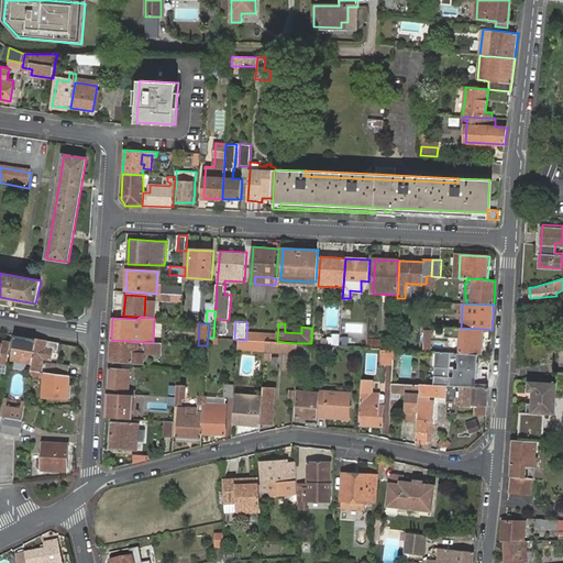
[(484,329),(461,328),(445,327),(444,337),(461,338),(460,353),(478,353),(482,354),(484,329)]
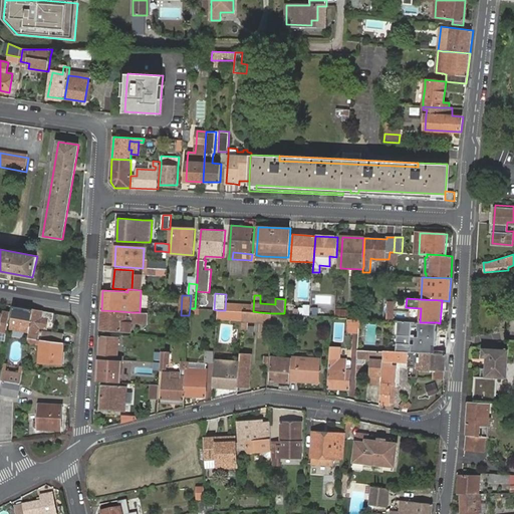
[(299,308),(299,314),(308,315),(309,305),(303,305),(302,308),(299,308)]
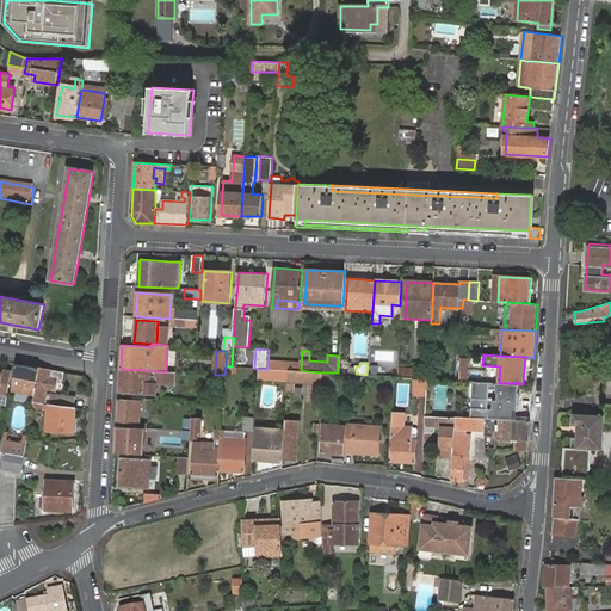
[(35,394),(39,368),(17,364),(12,390),(17,392),(18,386),(31,388),(30,394),(35,394)]
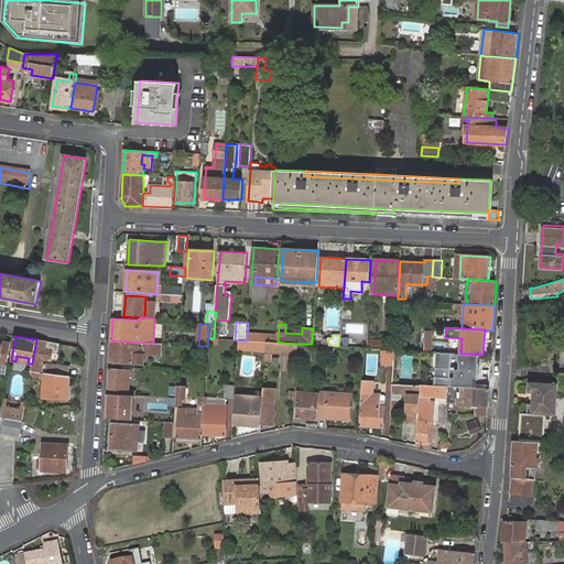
[(58,350),(60,344),(36,339),(32,364),(31,371),(41,373),(43,359),(51,360),(53,350),(58,350)]
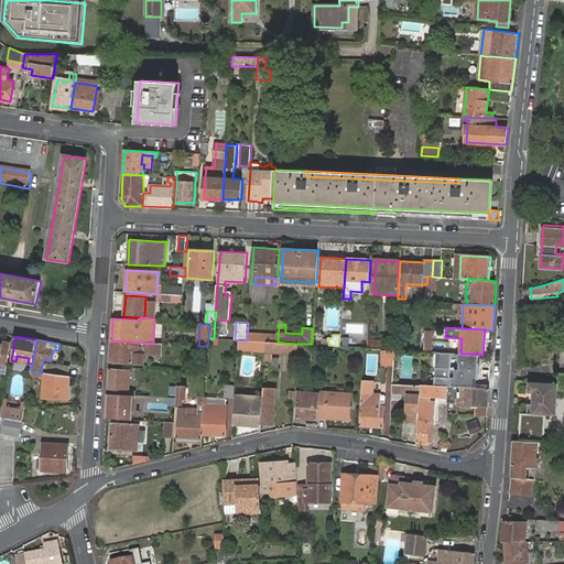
[(111,340),(110,361),(143,364),(144,354),(138,354),(139,347),(149,348),(148,354),(161,355),(162,344),(153,343),(144,343),(133,342),(111,340)]
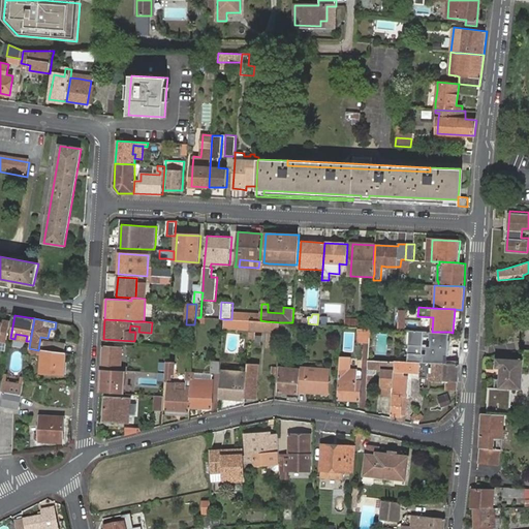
[(224,328),(250,329),(251,320),(247,320),(231,319),(224,319),(224,328)]
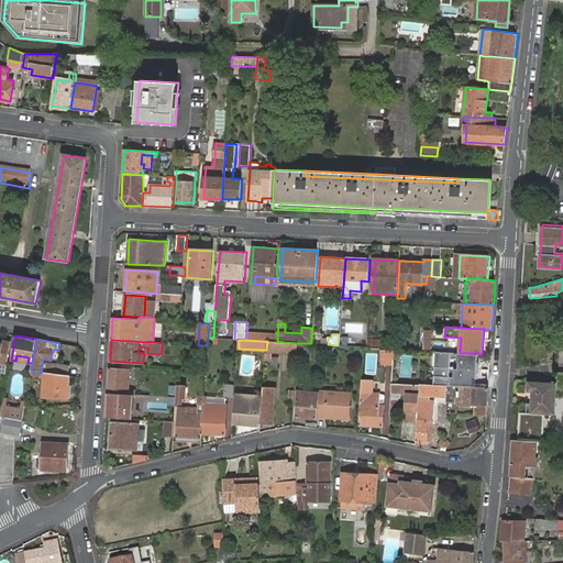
[(10,342),(0,341),(0,371),(6,373),(10,342)]
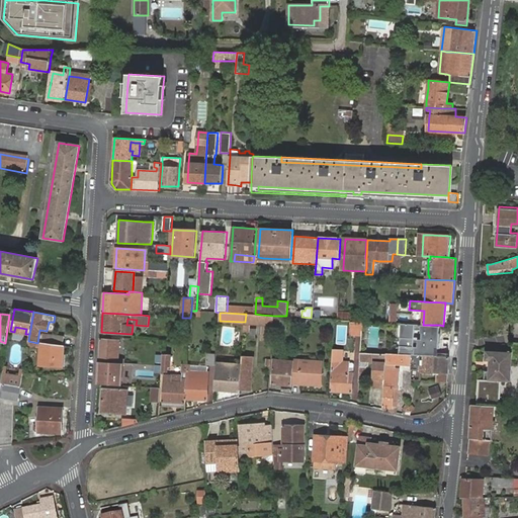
[(262,339),(272,340),(272,335),(273,332),(273,329),(274,316),(261,315),(255,314),(254,314),(246,314),(245,322),(244,331),(250,332),(250,324),(263,325),(262,339)]
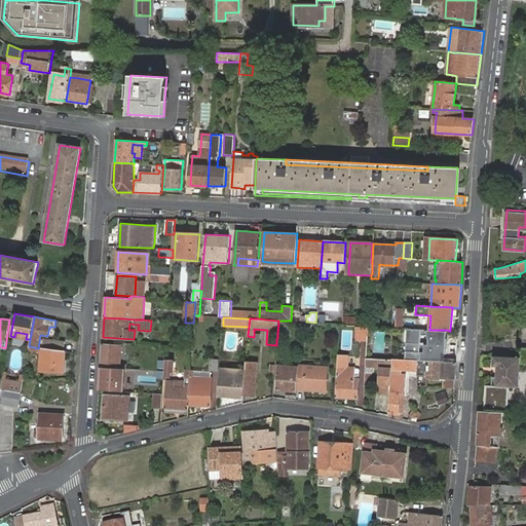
[(368,327),(355,326),(355,339),(368,340),(368,327)]
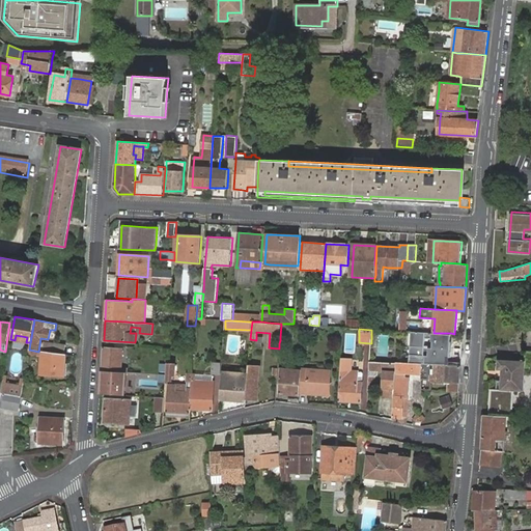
[(434,333),(411,331),(409,363),(435,364),(449,365),(451,333),(434,333)]
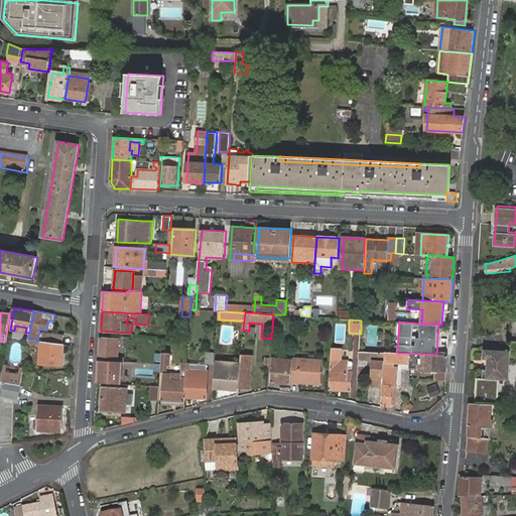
[(100,338),(99,360),(123,362),(123,361),(123,358),(118,358),(118,352),(119,339),(100,338)]
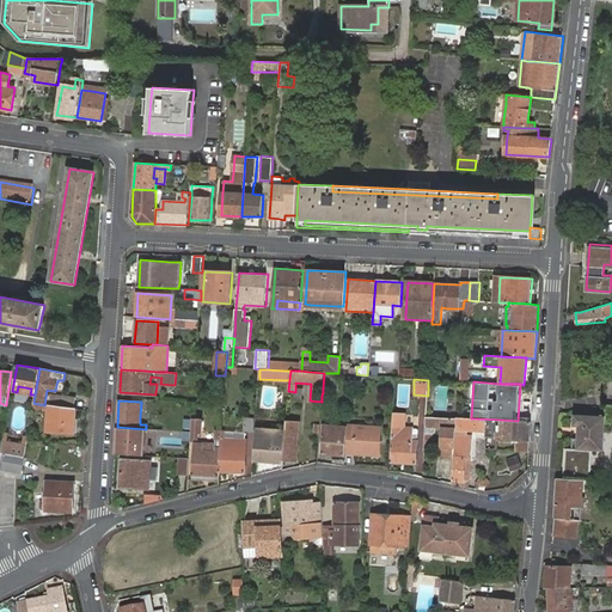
[(611,404),(605,404),(604,417),(574,415),(573,427),(577,427),(577,440),(573,439),(571,450),(603,452),(605,424),(611,424),(611,433),(611,432),(611,404)]
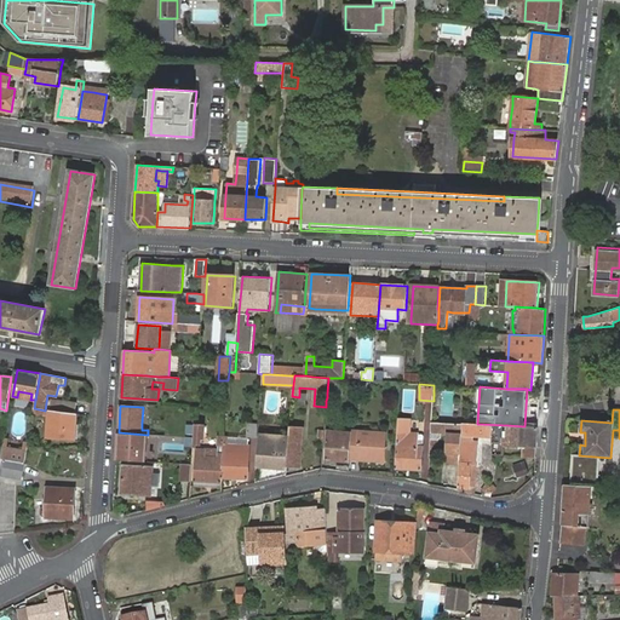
[(76,432),(78,415),(58,412),(50,411),(47,438),(72,441),(72,431),(76,432)]
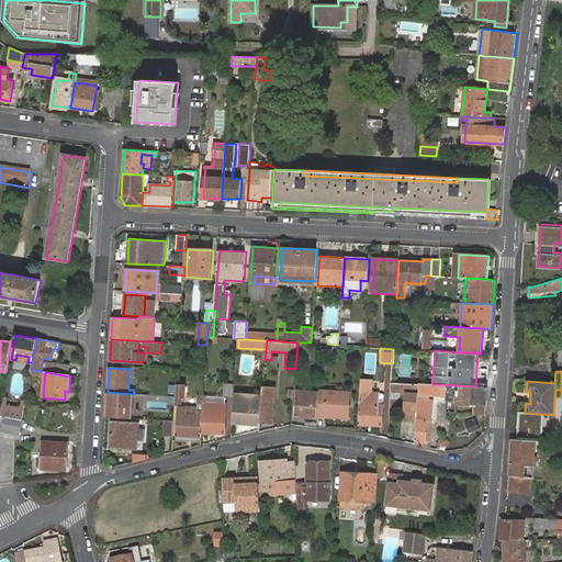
[(360,392),(359,424),(382,425),(383,405),(378,405),(379,393),(379,381),(361,380),(360,392)]
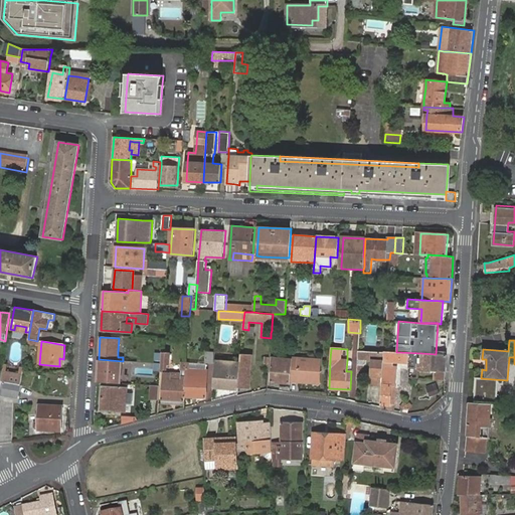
[(215,352),(206,351),(205,362),(214,363),(215,352)]
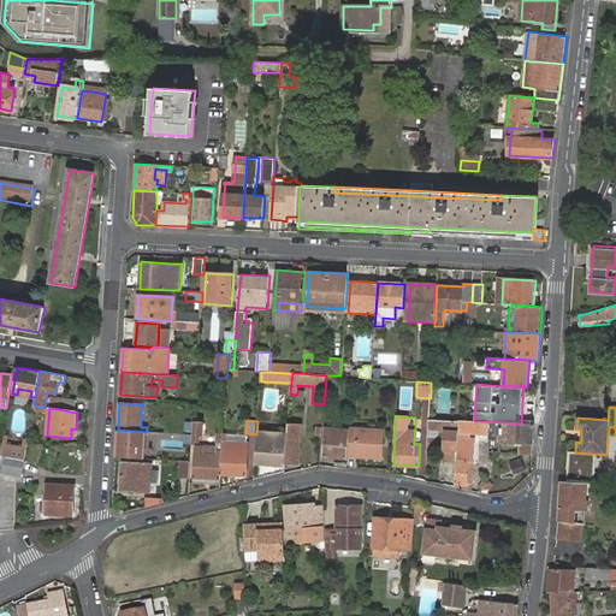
[(458,431),(458,421),(430,420),(428,436),(434,436),(436,436),(438,433),(438,430),(445,430),(444,458),(457,458),(458,437),(458,431)]
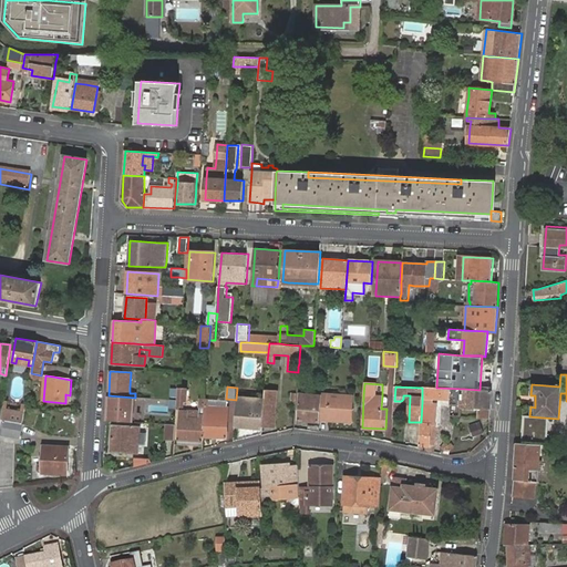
[(451,398),(451,389),(442,388),(423,387),(422,388),(422,397),(451,398)]
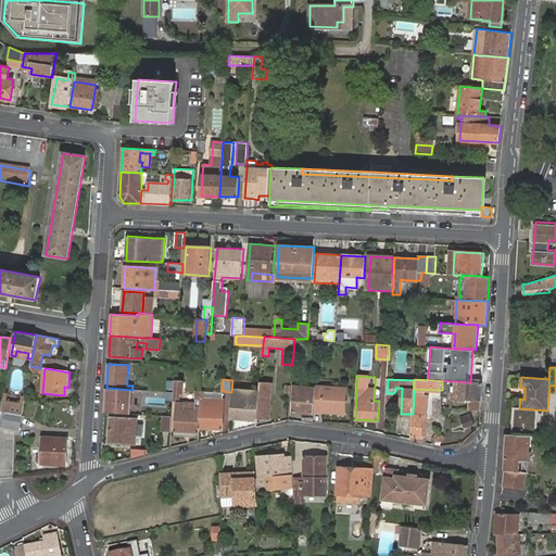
[(175,392),(174,397),(179,397),(179,393),(182,393),(184,381),(175,381),(175,392)]
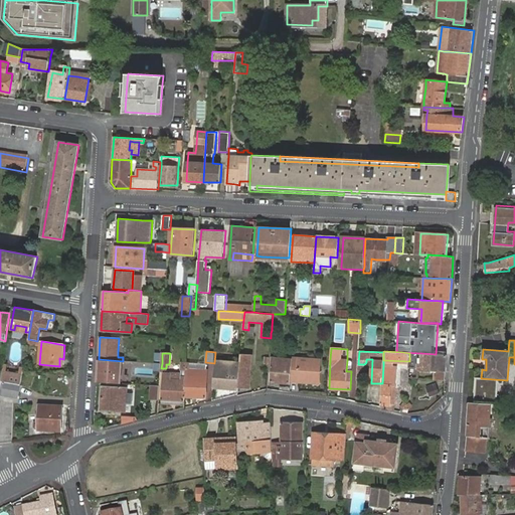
[(446,379),(447,355),(436,354),(421,353),(421,358),(418,358),(418,364),(417,370),(435,371),(434,378),(446,379)]
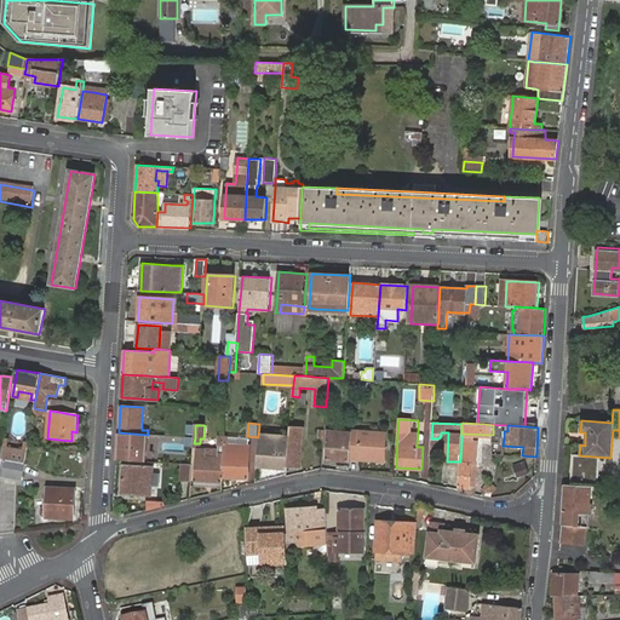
[(290,436),(287,465),(299,466),(303,428),(290,428),(290,436)]
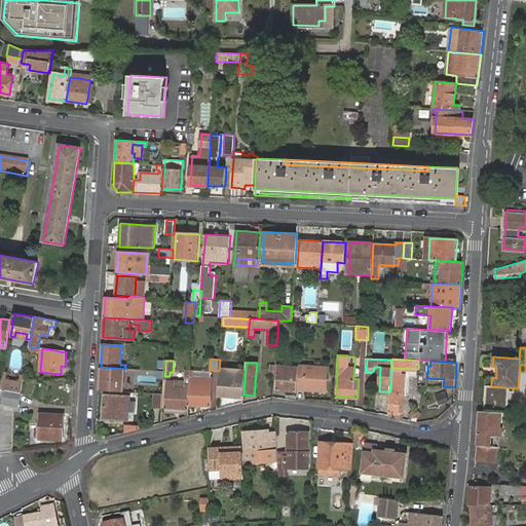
[(297,367),(278,366),(276,389),(295,391),(297,367)]
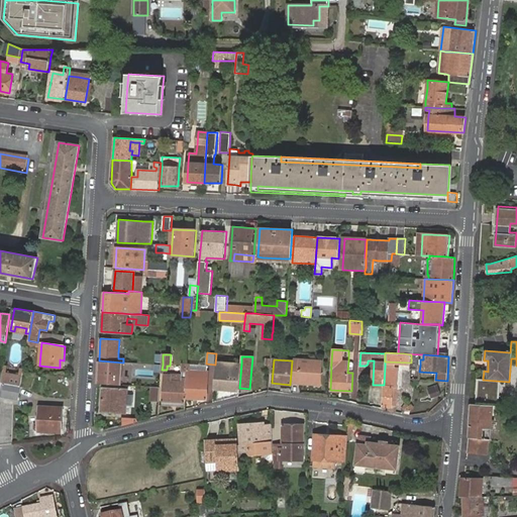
[(294,359),(292,382),(320,384),(322,362),(294,359)]
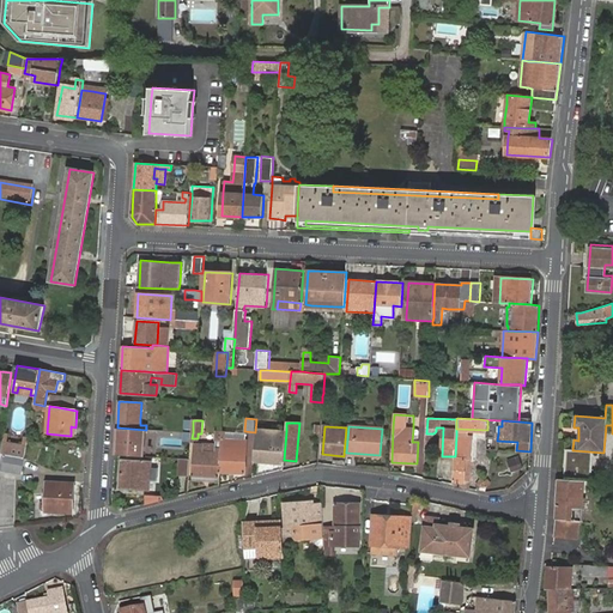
[(145,430),(117,428),(115,454),(139,456),(144,456),(145,444),(145,430)]
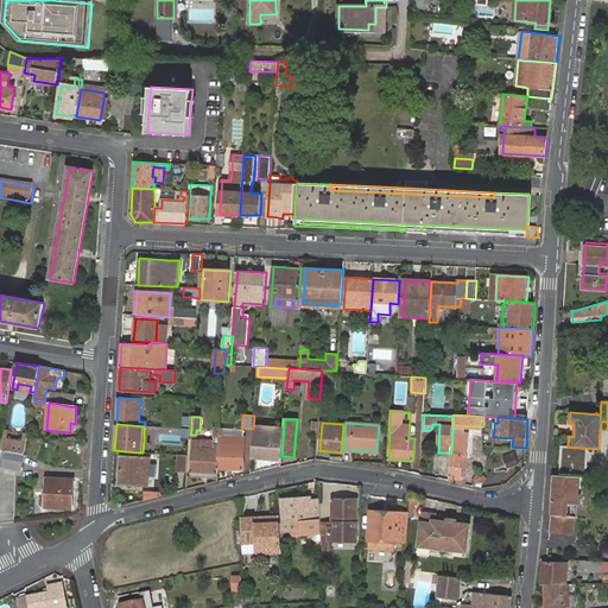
[(271,460),(280,460),(282,456),(284,428),(255,425),(253,458),(263,458),(271,460)]
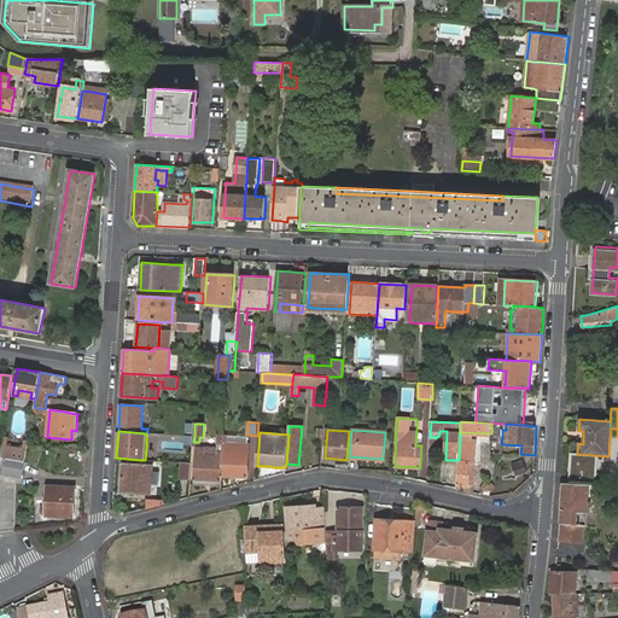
[(249,444),(227,443),(228,436),(223,436),(223,444),(221,476),(248,478),(249,444)]
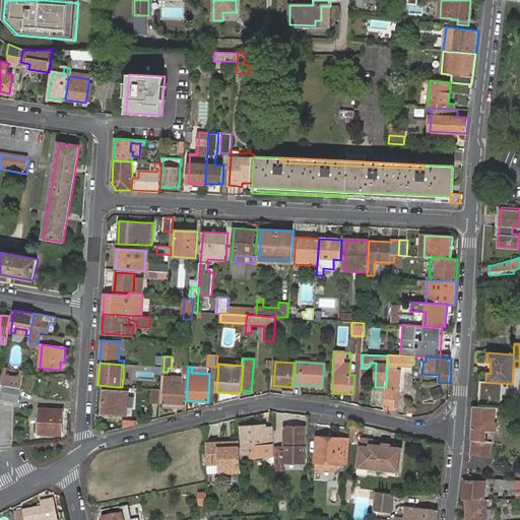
[(395,390),(399,390),(400,370),(387,369),(386,387),(386,389),(385,393),(385,407),(394,408),(395,390)]
